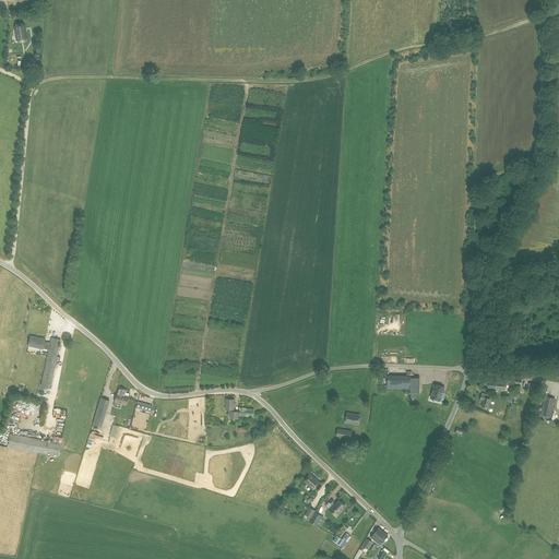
[(26,37),(25,25),(22,23),(18,24),(15,26),(18,39),(26,37)]
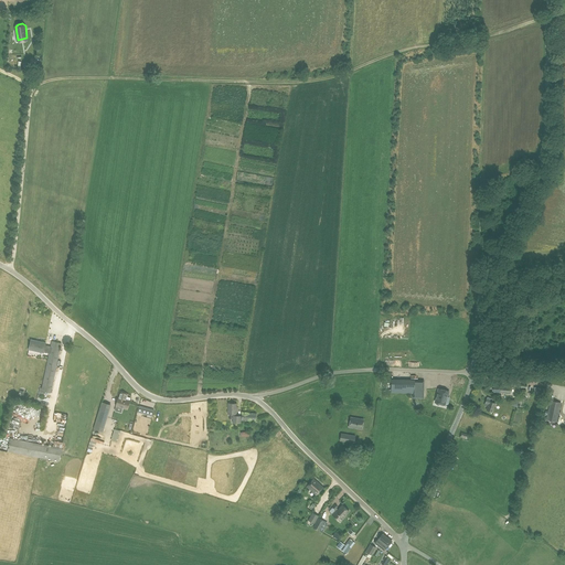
[(42,387),(40,387),(38,395),(42,396),(43,391),(51,393),(61,343),(52,341),(51,347),(45,345),(45,343),(31,340),(29,350),(43,353),(43,352),(49,353),(42,387)]
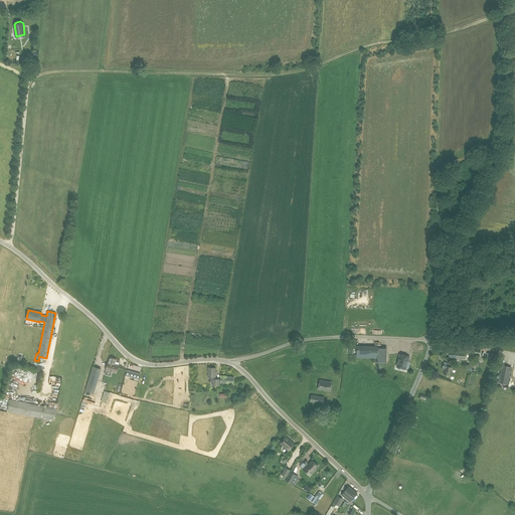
[(376,359),(376,363),(385,363),(386,347),(378,347),(377,359),(376,359)]
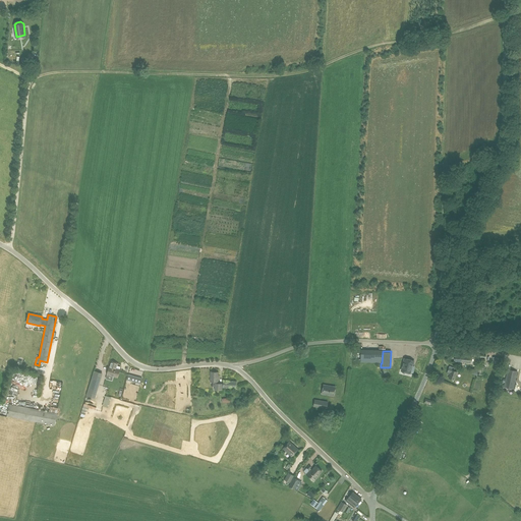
[(412,365),(413,361),(404,358),(401,370),(402,371),(402,372),(402,373),(404,373),(405,372),(406,372),(410,373),(412,365)]
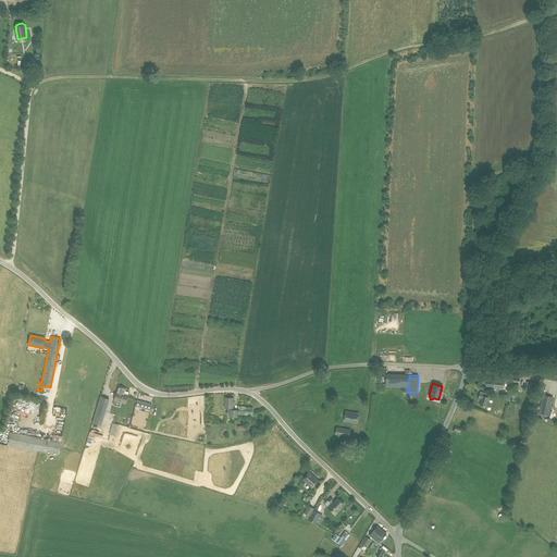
[(125,391),(126,388),(119,386),(116,391),(121,392),(120,393),(122,394),(122,395),(127,397),(127,395),(128,392),(125,391)]
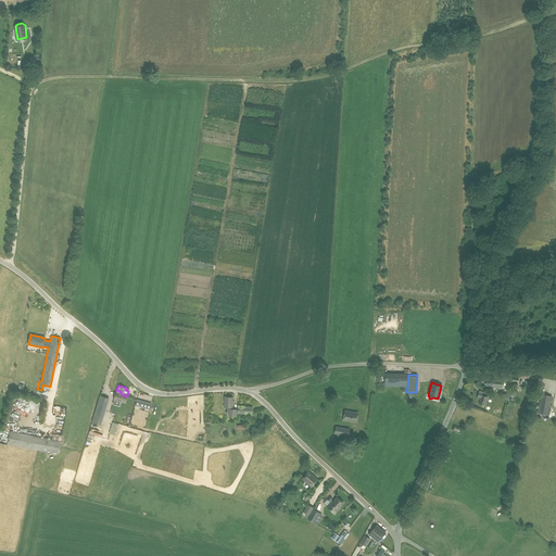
[(125,403),(127,396),(122,394),(122,393),(119,392),(121,391),(116,390),(116,391),(114,400),(125,403)]
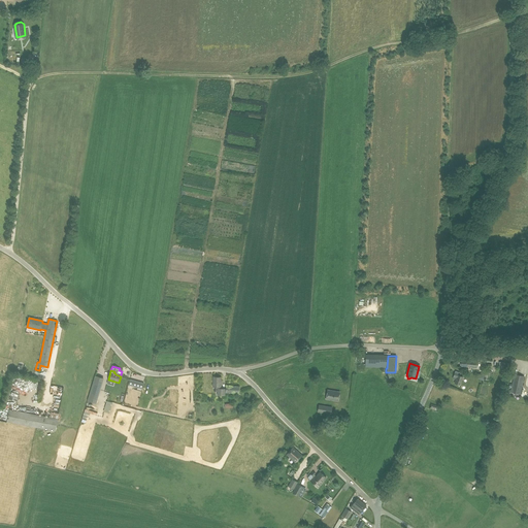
[(459,375),(459,374),(455,372),(453,378),(456,380),(454,383),(460,385),(463,377),(459,375)]
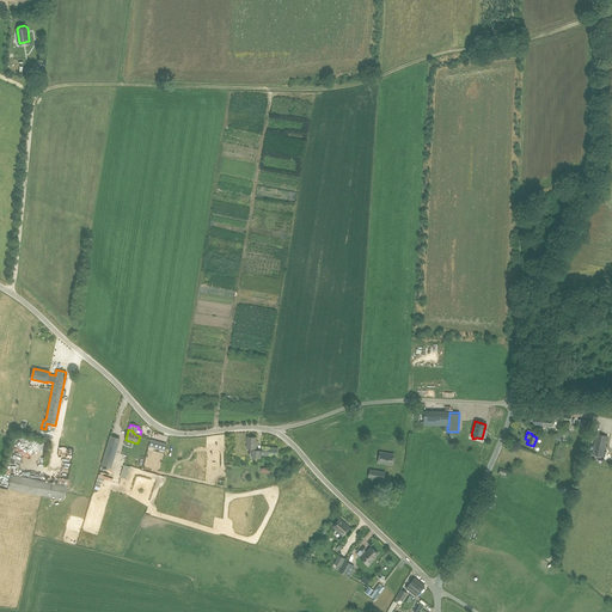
[(592,454),(603,457),(607,436),(597,434),(592,454)]
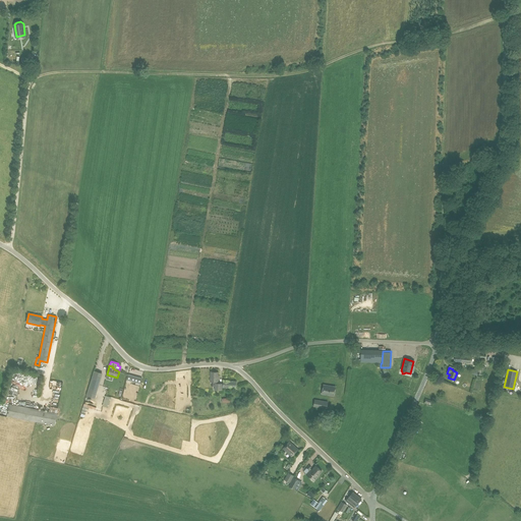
[(95,398),(103,373),(94,370),(85,396),(95,398)]
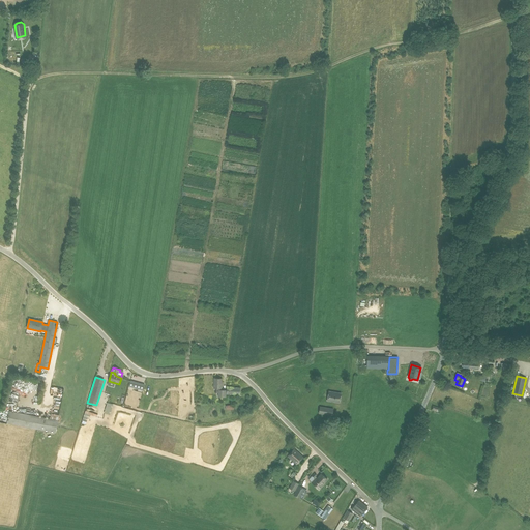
[(222,378),(213,378),(213,387),(216,387),(215,392),(218,392),(218,396),(226,396),(226,390),(222,389),(222,386),(223,386),(223,382),(222,382),(222,378)]
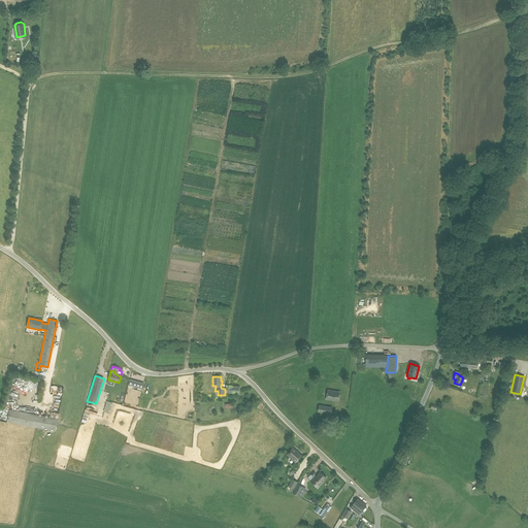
[(326,399),(338,401),(339,392),(328,390),(326,399)]
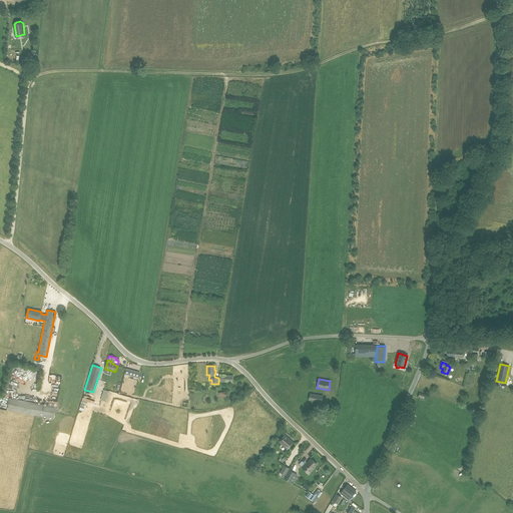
[(309,400),(322,402),(323,396),(310,394),(309,400)]
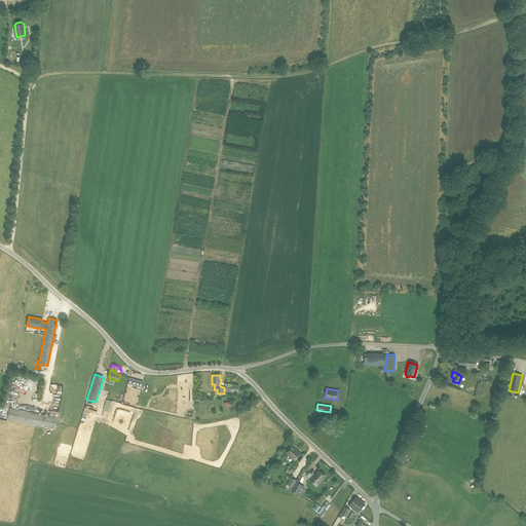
[(9,408),(7,420),(54,429),(58,417),(9,408)]
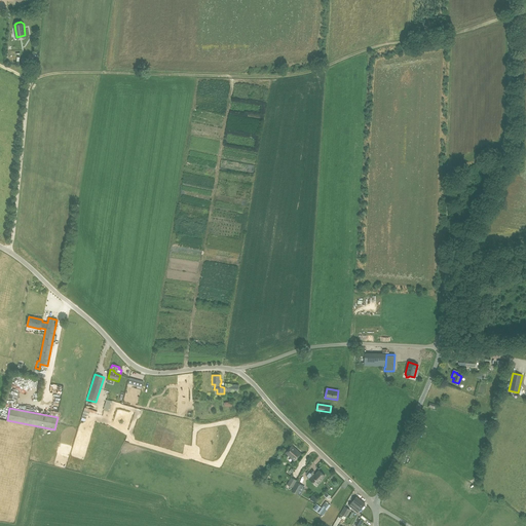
[(292,445),(286,453),(294,461),(301,453),(292,445)]
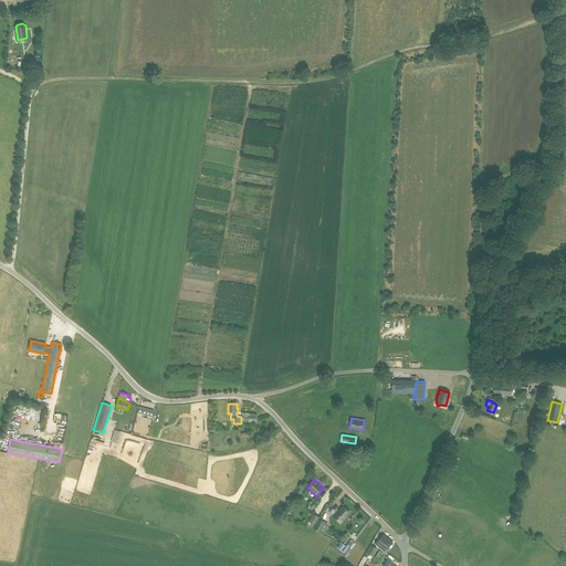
[(333,507),(329,512),(341,523),(346,517),(346,516),(349,512),(343,505),(338,510),(337,509),(338,507),(336,505),(333,509),(333,507)]
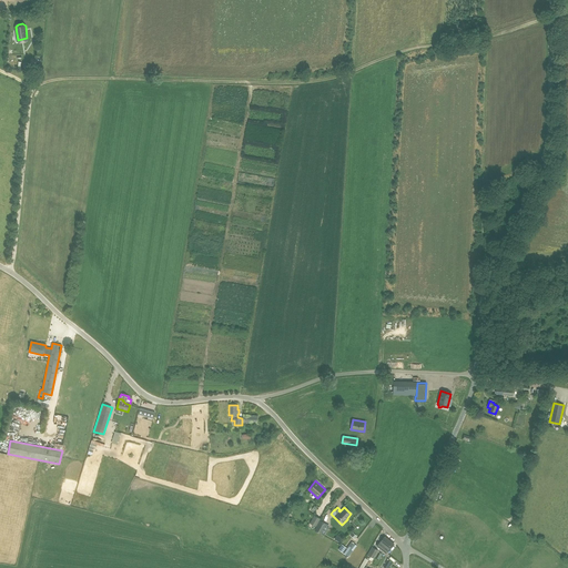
[(314,515),(310,523),(316,526),(321,518),(314,515)]
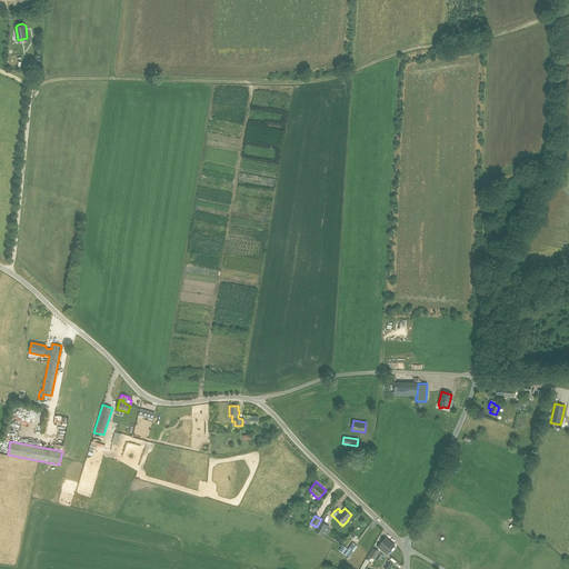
[(320,521),(316,531),(321,535),(327,525),(320,521)]
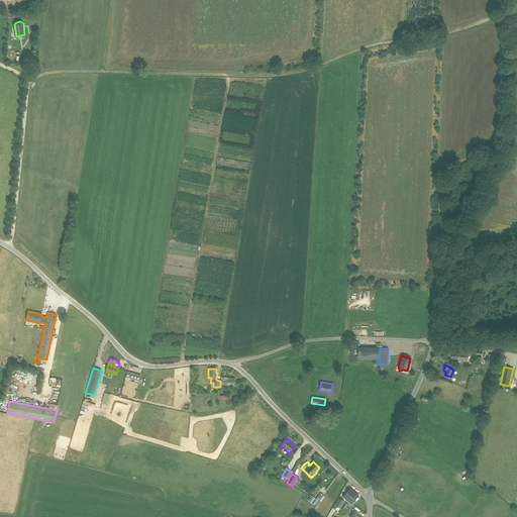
[(357,494),(350,489),(345,494),(353,500),(357,495),(357,494)]
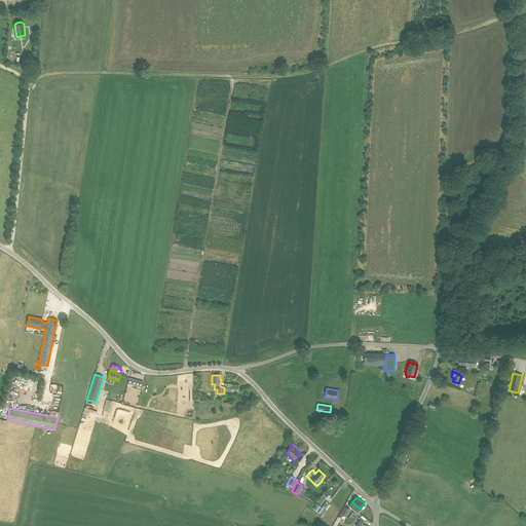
[(321,508),(316,504),(313,509),(321,514),(328,503),(326,501),(321,508)]
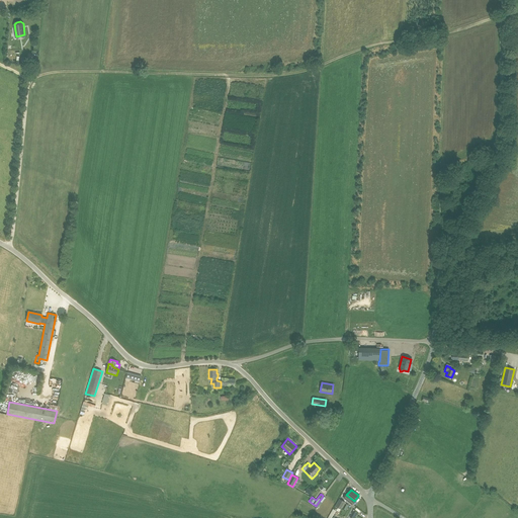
[(344,499),(352,505),(354,501),(346,495),(344,499)]
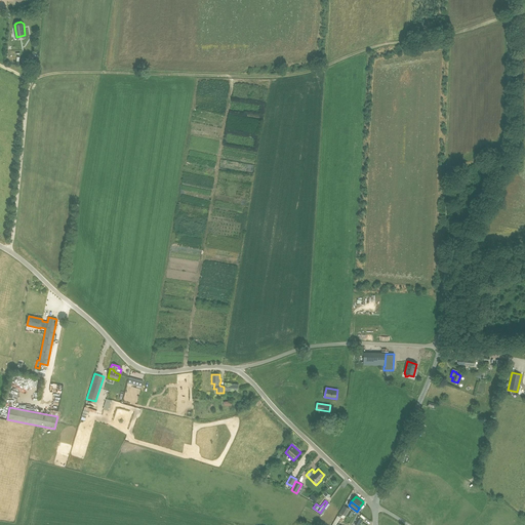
[(344,506),(339,513),(346,516),(350,509),(344,506)]
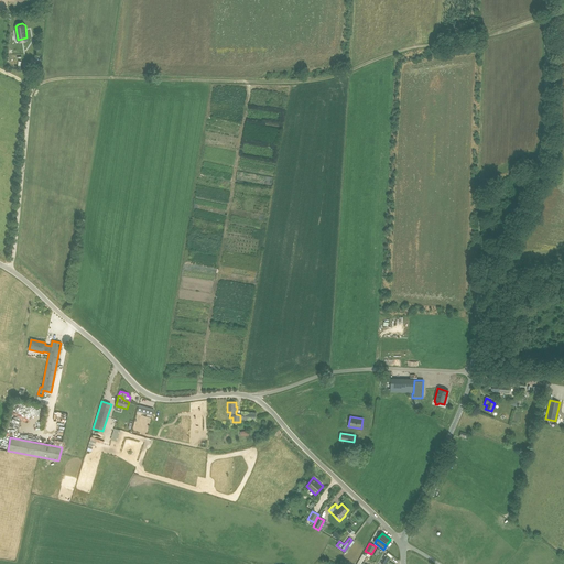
[(367,553),(365,552),(362,554),(356,563),(360,563),(366,556),(365,555),(367,553)]
